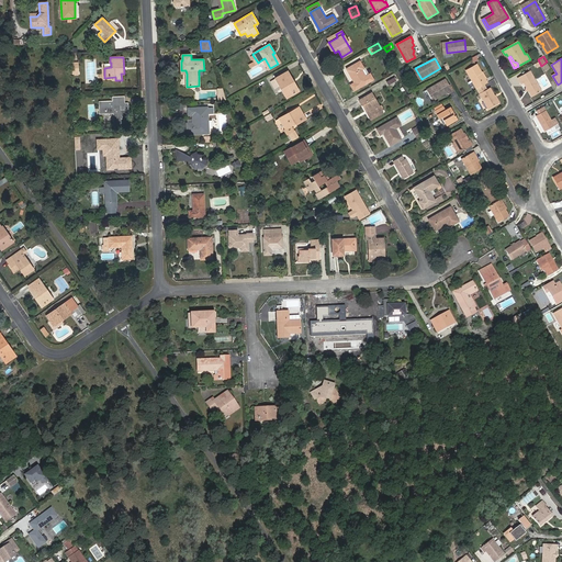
[(347,69),(355,82),(351,85),(355,90),(369,82),(362,69),(364,68),(360,62),(347,69)]
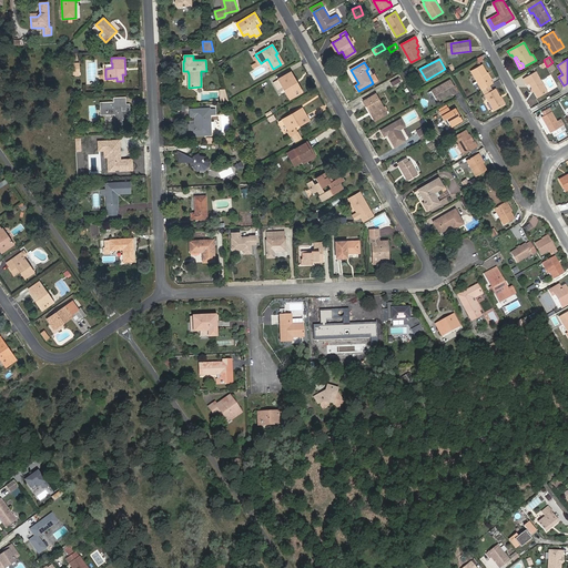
[(489,85),(493,83),(483,64),(472,71),(483,90),(489,85)]
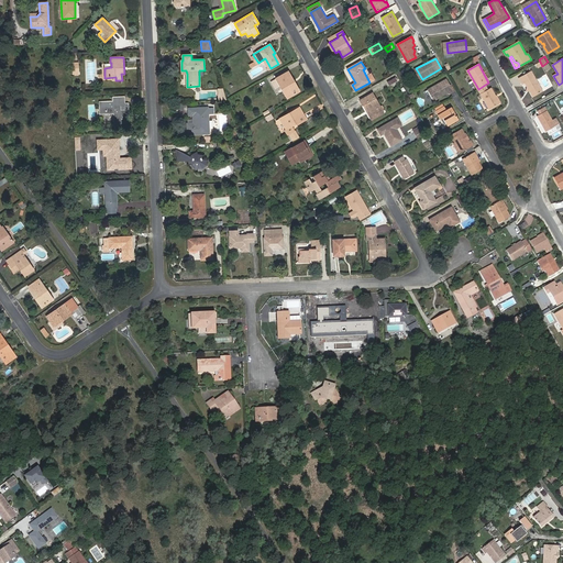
[(542,90),(531,70),(519,78),(522,84),(525,83),(533,96),(542,90)]
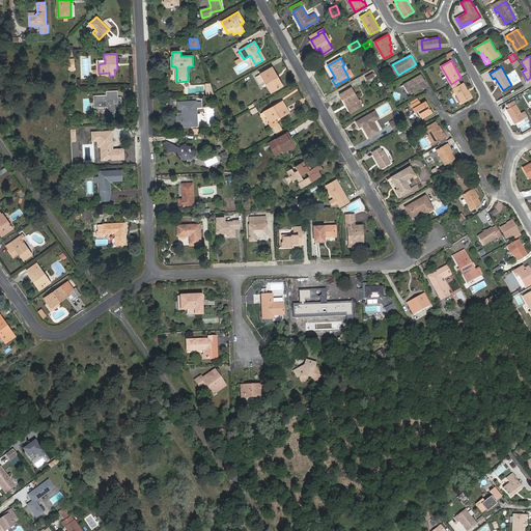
[(260,74),(264,81),(269,88),(270,87),(273,91),(281,87),(275,77),(276,76),(272,67),(260,74)]
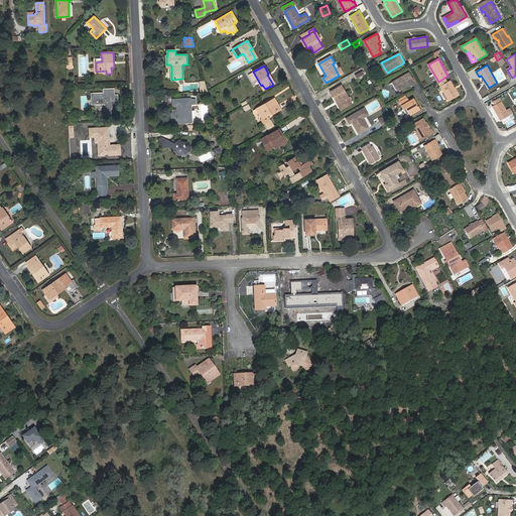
[(252,82),(257,79),(253,72),(248,75),(252,82)]
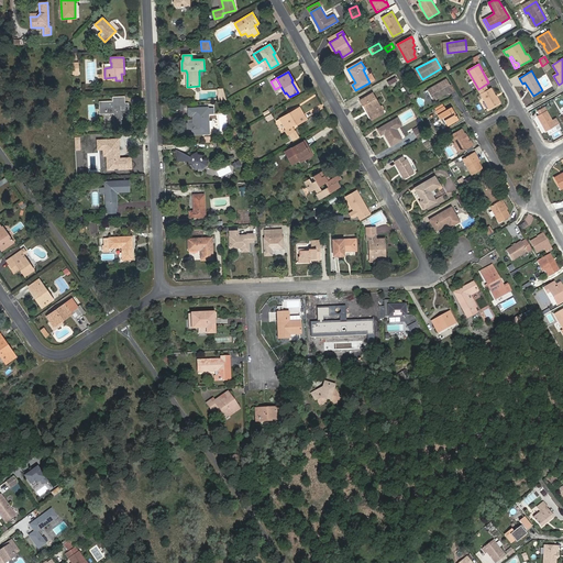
[(446,79),(428,90),(434,100),(449,91),(450,94),(454,91),(446,79)]
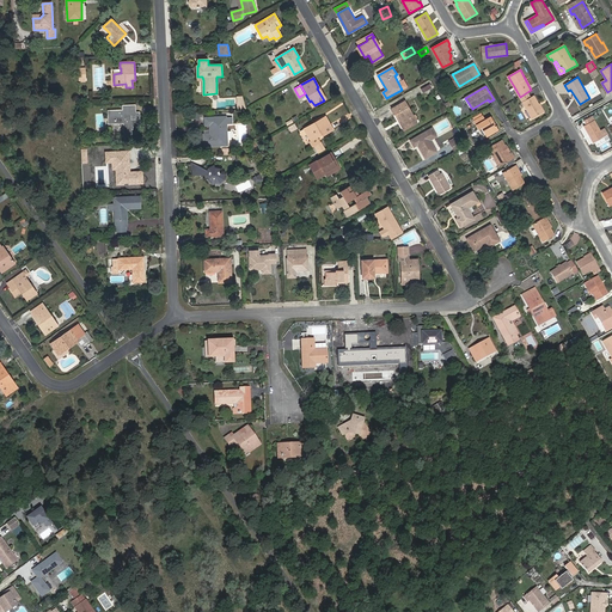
[(531,97),(527,92),(520,97),(533,118),(544,112),(534,96),(531,97)]
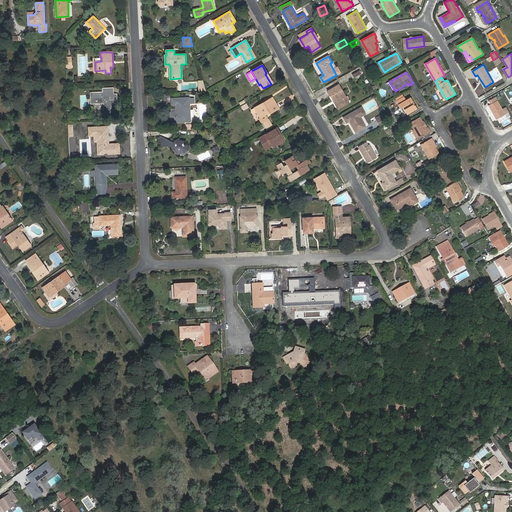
[(204,81),(198,81),(198,92),(207,91),(204,81)]
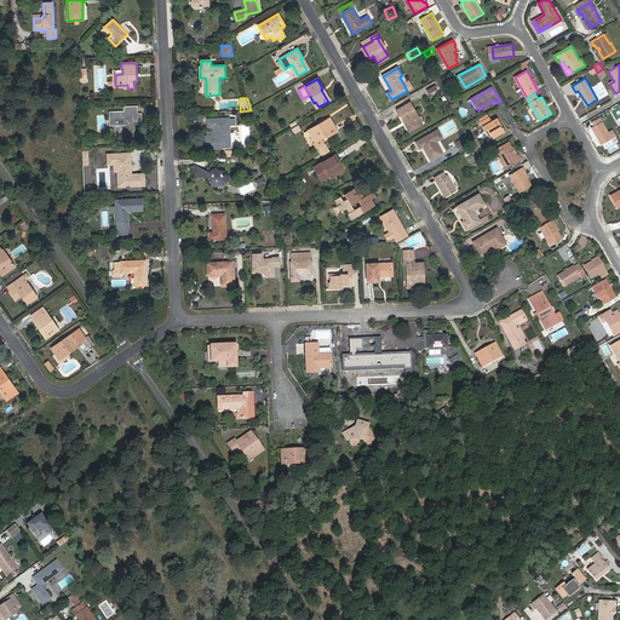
[(397,110),(409,132),(423,124),(411,103),(397,110)]
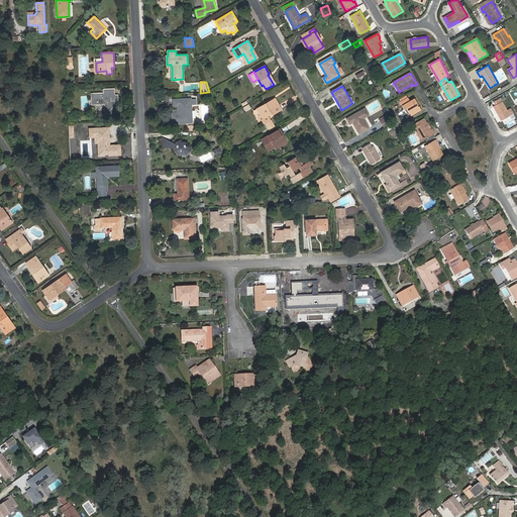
[(104,93),(91,94),(91,106),(104,105),(104,118),(113,117),(112,107),(118,107),(118,95),(115,95),(115,88),(104,89),(104,93)]
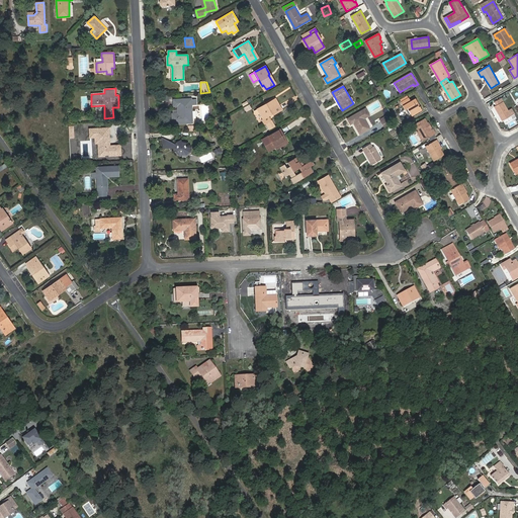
[(423,110),(421,106),(419,107),(417,103),(419,103),(416,98),(412,101),(408,103),(409,100),(411,99),(410,97),(401,102),(406,110),(408,109),(409,109),(413,116),(423,110)]
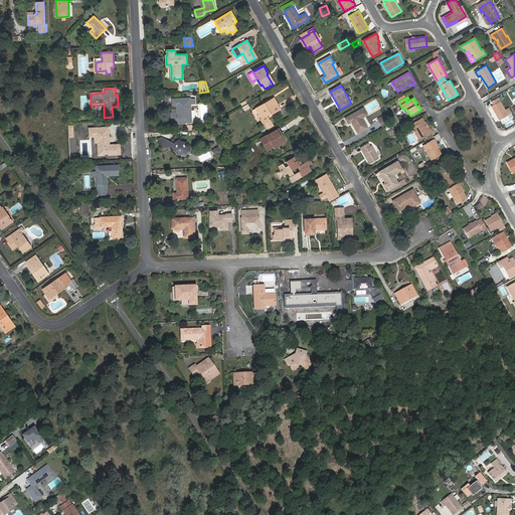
[(173,106),(176,106),(177,113),(171,113),(172,123),(191,122),(190,105),(194,105),(194,99),(190,99),(190,98),(172,99),(173,106)]
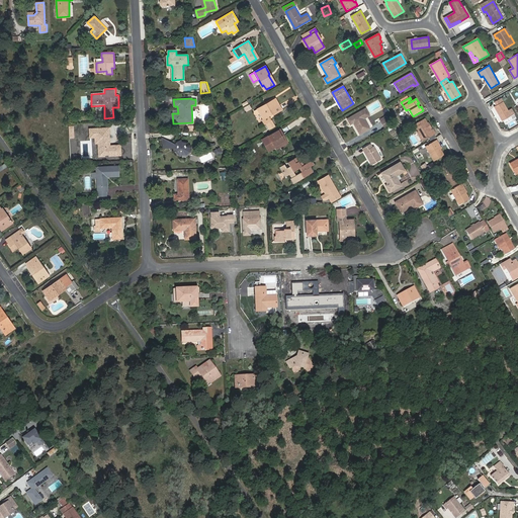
[(268,105),(258,110),(263,119),(273,113),(273,114),(282,109),(276,98),(267,103),(268,105)]
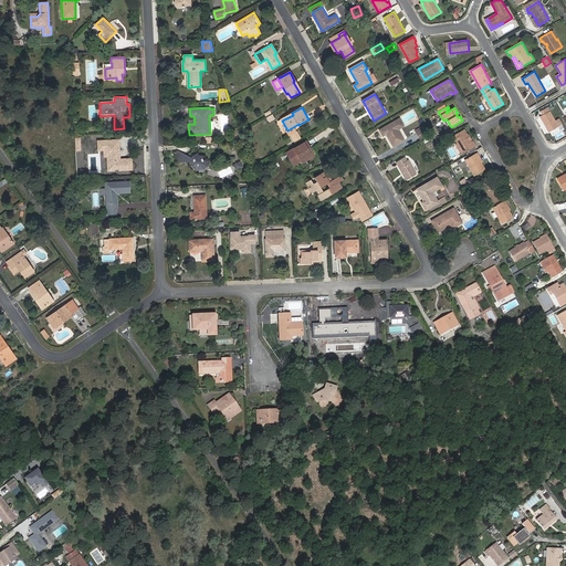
[(540,117),(544,125),(545,124),(547,127),(546,127),(548,133),(558,127),(547,107),(541,112),(543,116),(540,117)]
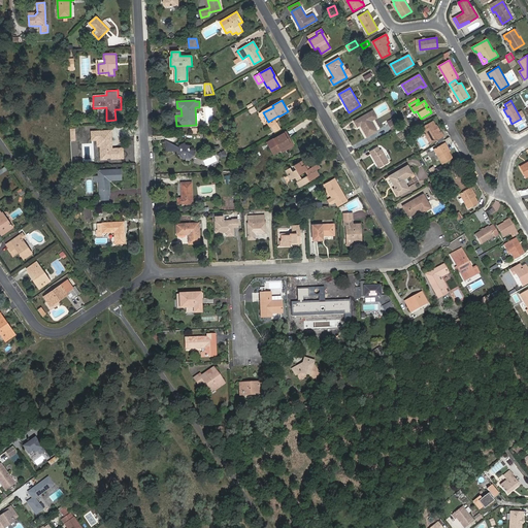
[(354,122),(357,127),(361,126),(367,136),(377,131),(371,121),(375,119),(371,111),(354,122)]
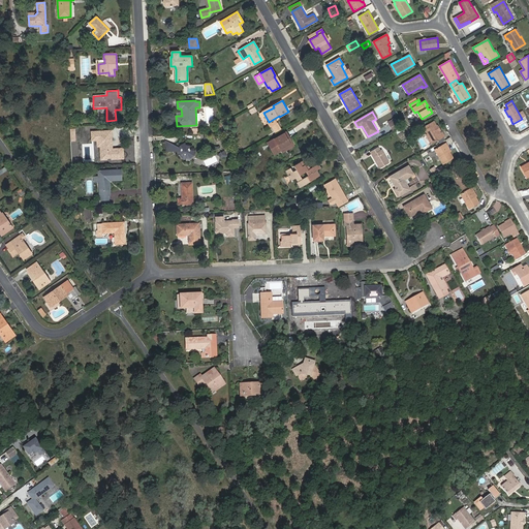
[(397,121),(391,124),(394,130),(400,127),(397,121)]
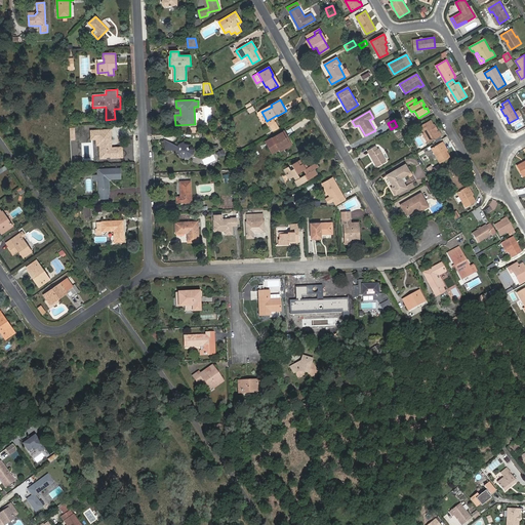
[(438,132),(437,130),(434,129),(433,128),(434,126),(434,125),(431,121),(421,126),(426,133),(425,134),(429,143),(442,135),(440,131),(438,132)]
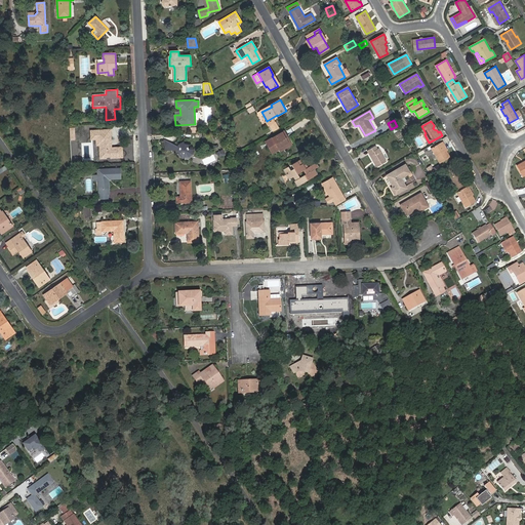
[(275,122),(269,125),(273,132),(279,128),(275,122)]
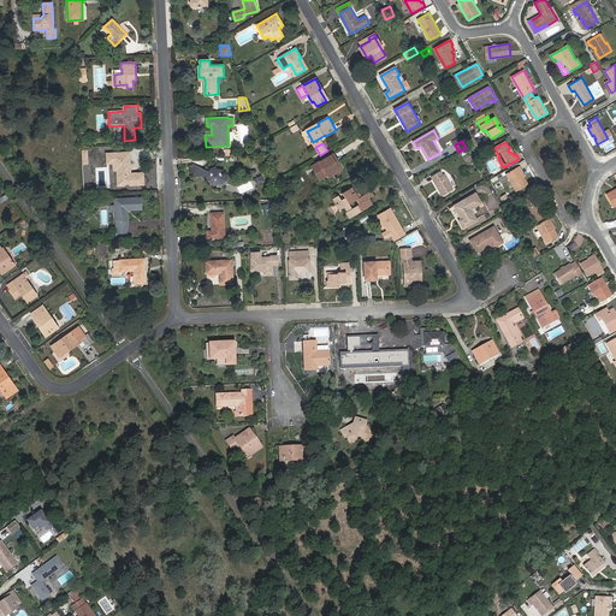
[(131,152),(105,153),(106,165),(113,164),(113,171),(117,171),(118,187),(144,185),(144,172),(132,172),(131,152)]
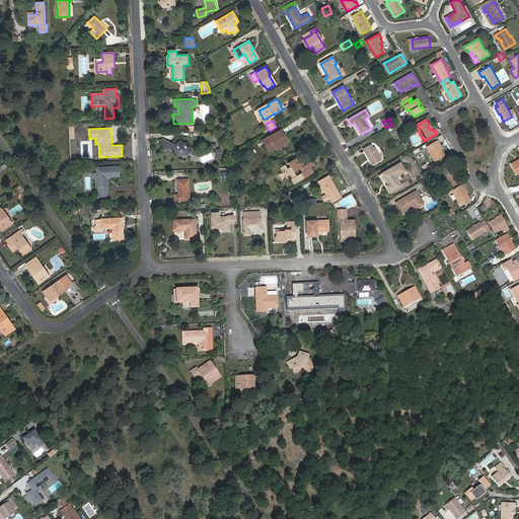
[(284,141),(282,137),(279,131),(263,140),(269,151),(276,147),(275,147),(284,141)]
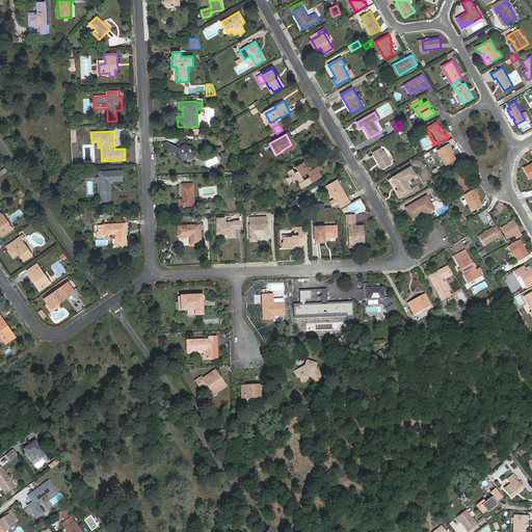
[(292,138),(289,140),(291,144),(282,151),(283,151),(284,154),(296,147),(292,138)]
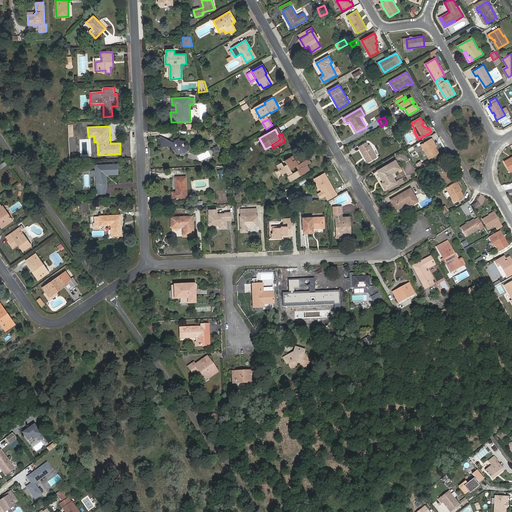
[(168,140),(168,146),(173,146),(174,148),(172,149),(173,151),(174,151),(177,152),(180,153),(180,155),(185,155),(189,151),(189,148),(188,148),(189,145),(184,145),(183,143),(185,141),(179,140),(179,138),(175,140),(173,142),(168,140)]
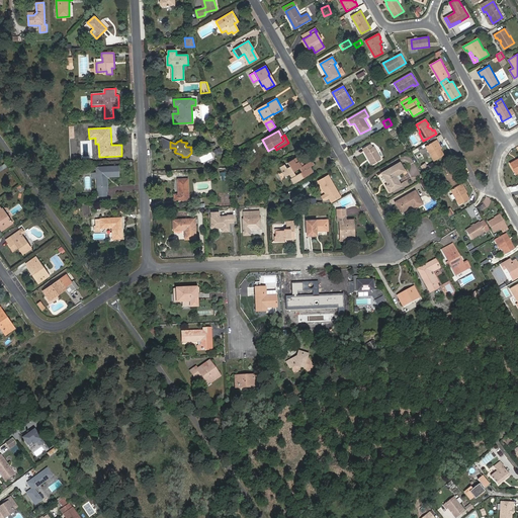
[(437,144),(439,143),(437,140),(425,146),(434,161),(444,155),(440,149),(437,144)]
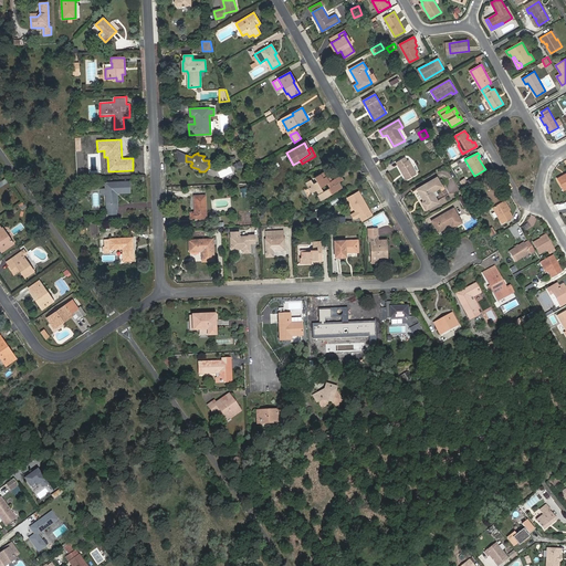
[(400,165),(398,166),(406,180),(417,174),(408,159),(407,160),(406,157),(398,161),(400,165)]
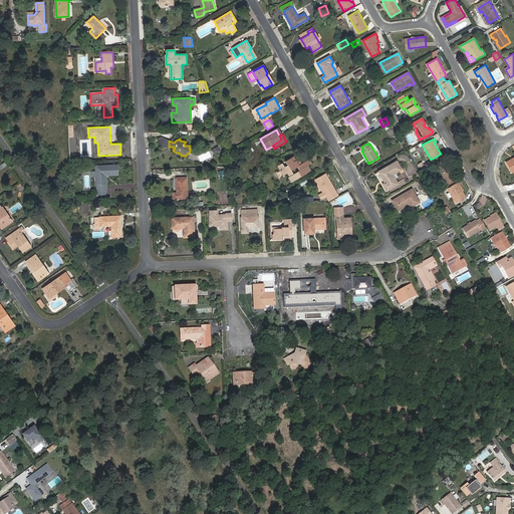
[(285,161),(287,164),(284,167),(282,163),(277,166),(280,171),(282,170),(285,174),(288,173),(290,176),(288,177),(291,182),(311,171),(308,166),(311,164),(309,160),(302,164),(299,165),(297,162),(300,161),(296,155),(285,161)]
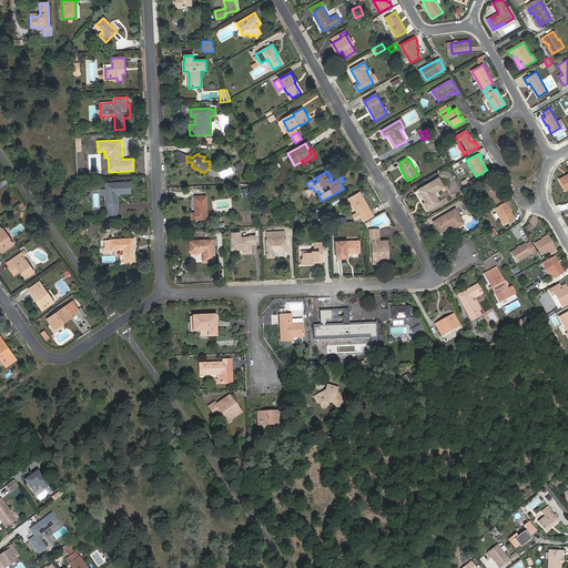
[(418,190),(425,202),(423,203),(427,211),(440,203),(434,193),(444,188),(438,178),(418,190)]
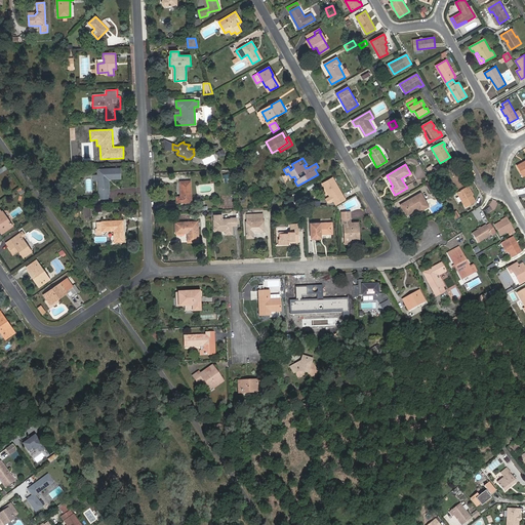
[(458,189),(468,184),(456,164),(447,169),(458,189)]
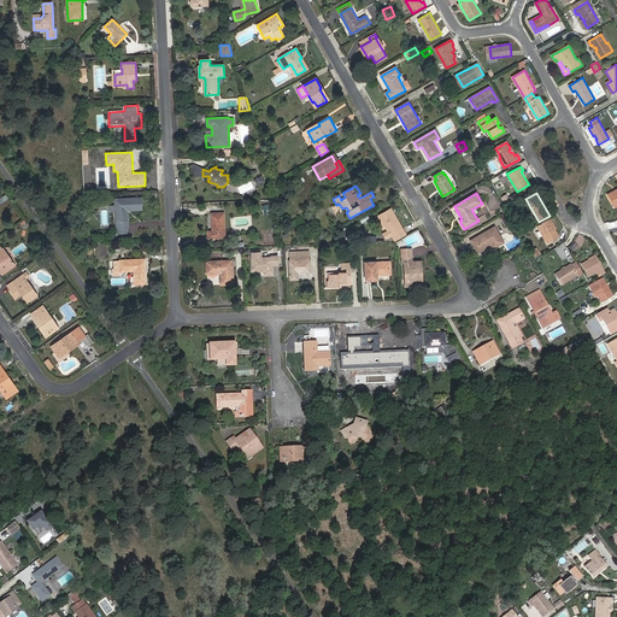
[(507,197),(504,199),(507,206),(517,200),(515,197),(509,199),(507,197)]
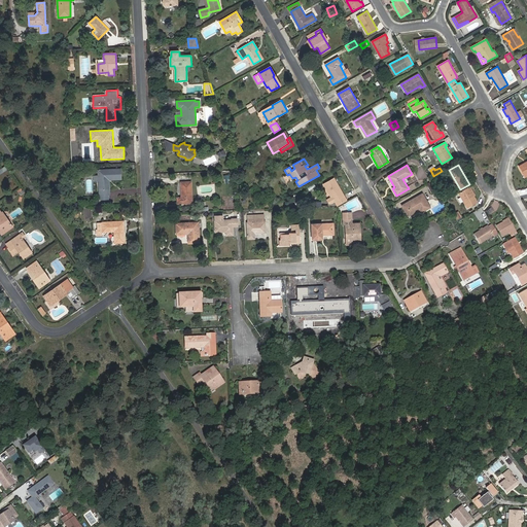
[(100,195),(109,195),(109,180),(121,179),(120,169),(98,170),(99,195),(100,195)]
